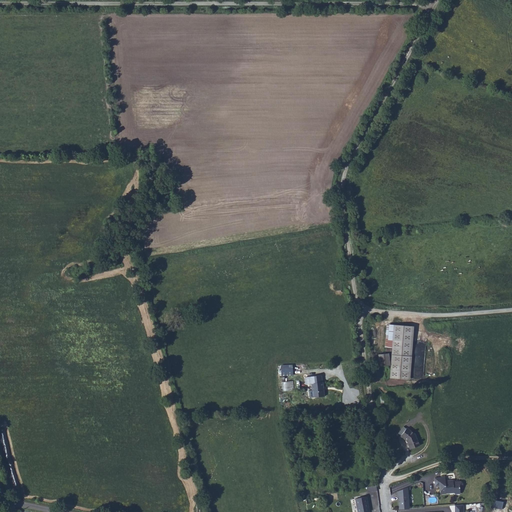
[(414,327),(386,325),(385,347),(393,347),(391,379),(411,380),(414,327)]
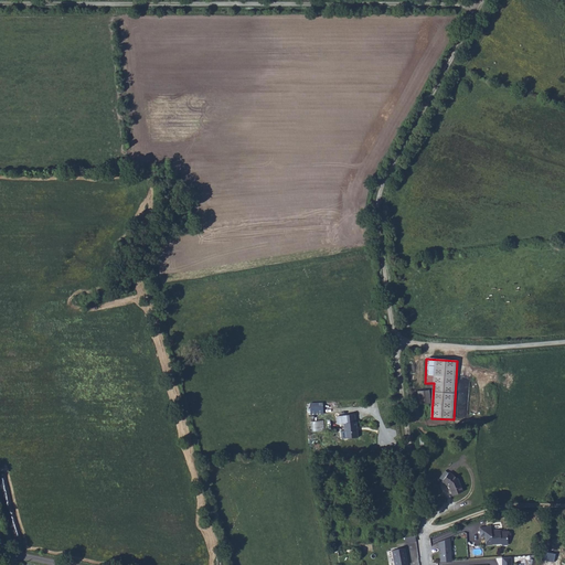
[(429,391),(418,393),(420,406),(432,404),(429,391)]
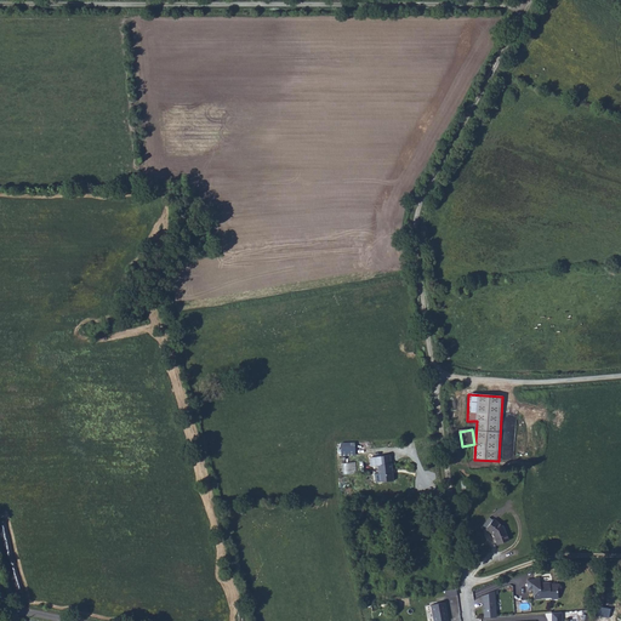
[(391,455),(370,457),(371,466),(377,466),(379,474),(380,474),(381,482),(393,480),(392,463),(391,463),(391,455)]
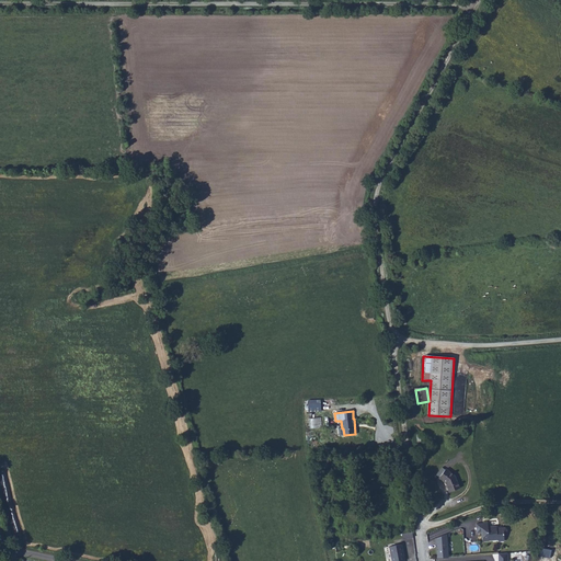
[(309,418),(310,427),(322,427),(322,416),(309,418)]
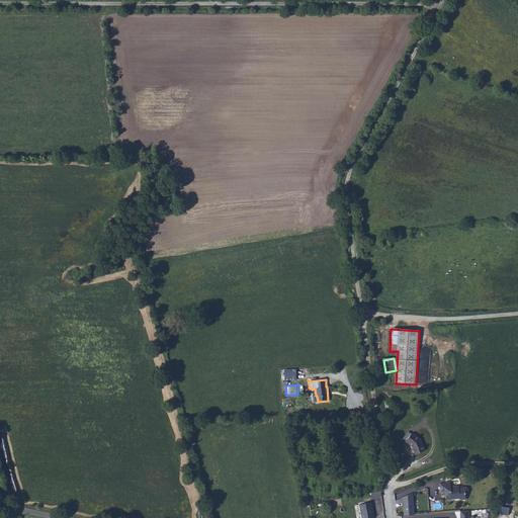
[(421,441),(412,434),(406,442),(412,447),(416,456),(425,451),(421,441)]
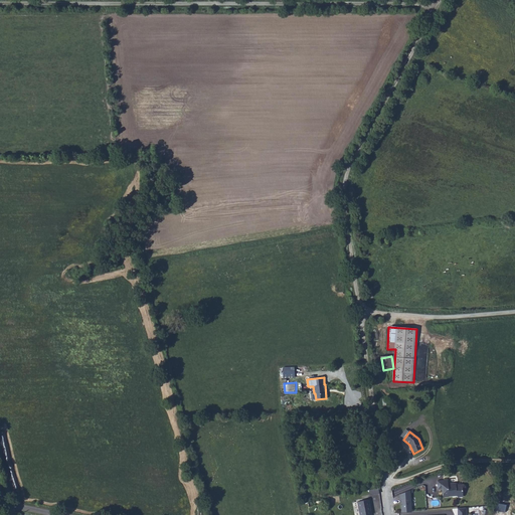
[(449,480),(439,480),(439,488),(444,488),(445,497),(451,497),(451,496),(458,496),(460,497),(465,497),(464,491),(466,491),(467,488),(467,485),(465,484),(457,484),(457,483),(450,484),(449,480)]
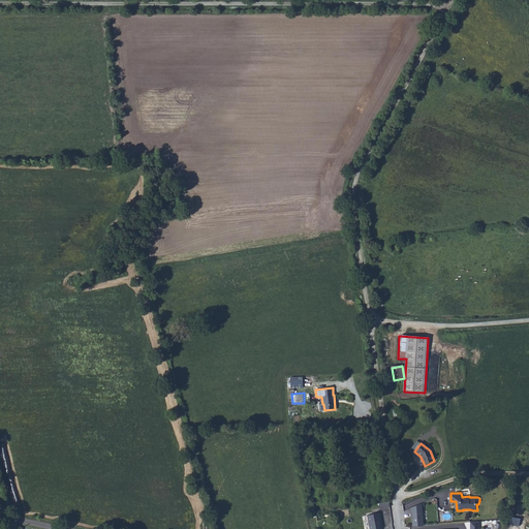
[(422,504),(411,508),(412,527),(424,526),(422,504)]
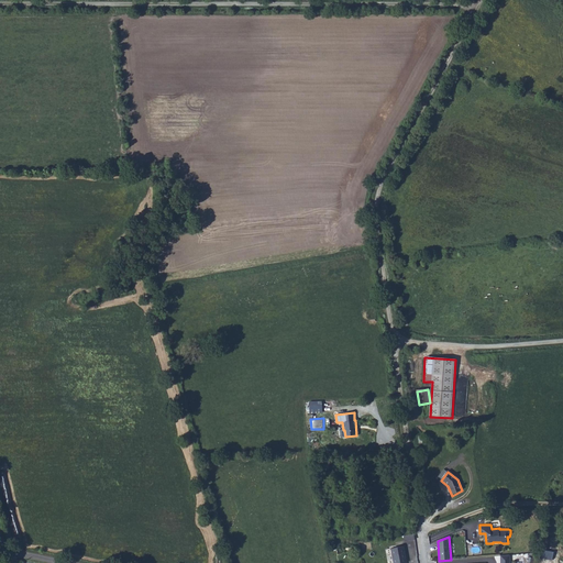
[(404,562),(403,553),(403,552),(401,551),(401,545),(388,548),(390,562),(404,562)]
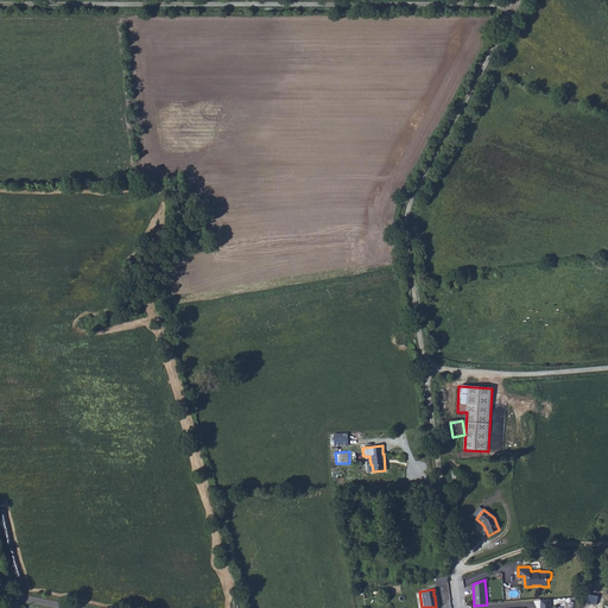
All buildings are outlined.
